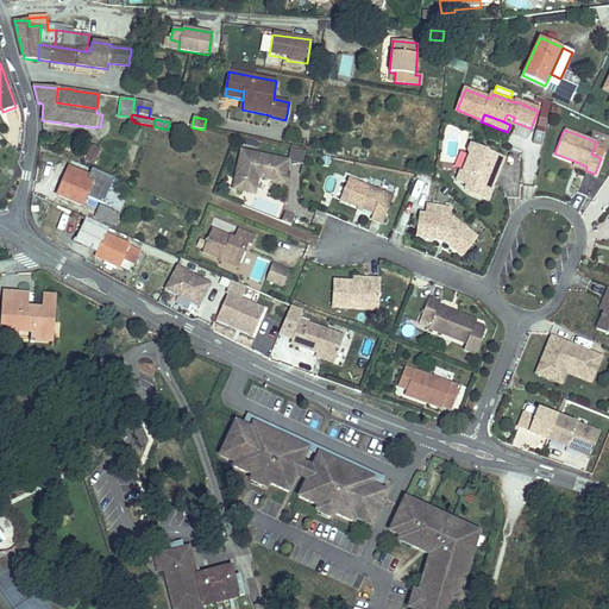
[(471,195),(488,202),(496,181),(494,180),(496,174),(500,175),(507,158),(472,143),(468,151),(471,157),(464,171),(460,170),(456,181),(466,184),(464,189),(468,193),(471,195)]
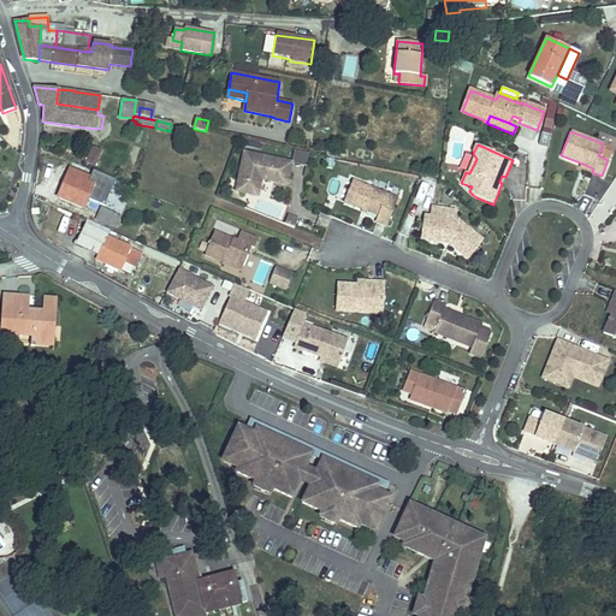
[(88,148),(82,160),(95,166),(100,155),(88,148)]
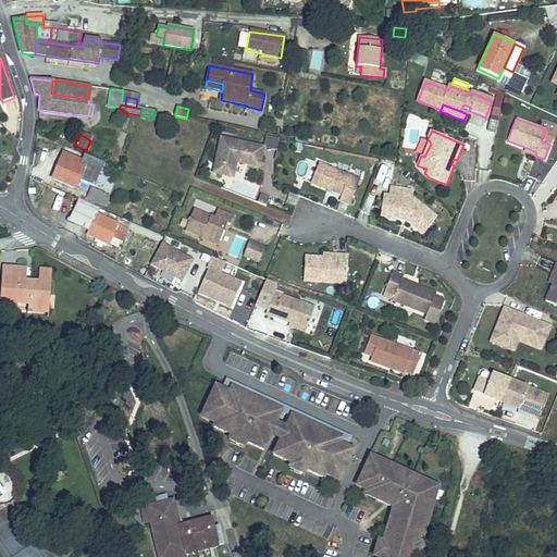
[(238,160),(243,161),(242,164),(261,169),(265,148),(265,146),(264,146),(220,136),(212,174),(234,178),(237,163),(238,160)]
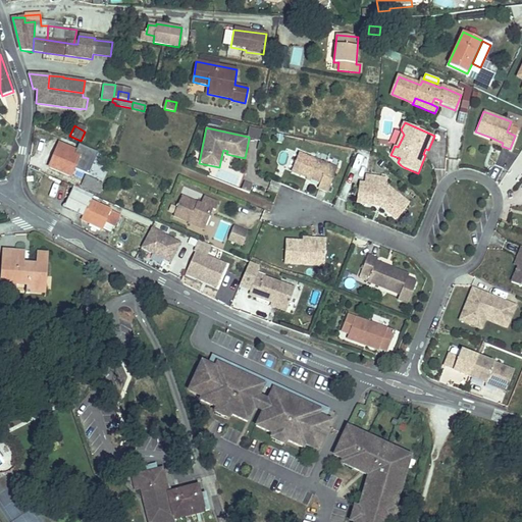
[(393,128),(392,141),(398,142),(400,129),(393,128)]
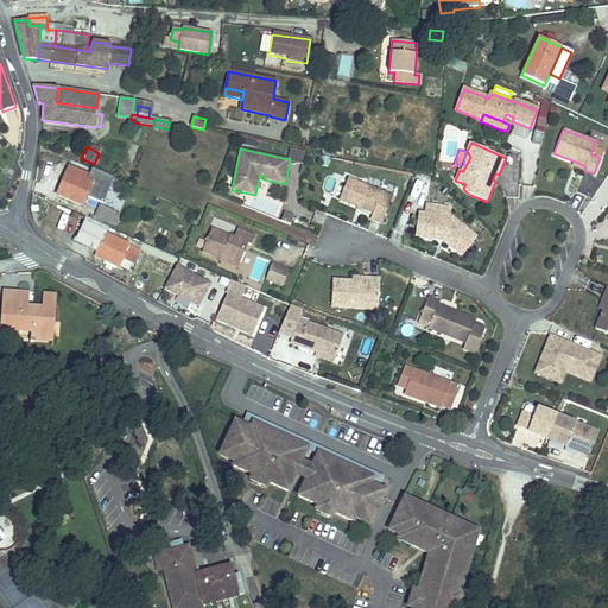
[(68,172),(58,195),(83,204),(93,195),(93,183),(80,177),(81,172),(69,168),(68,172)]
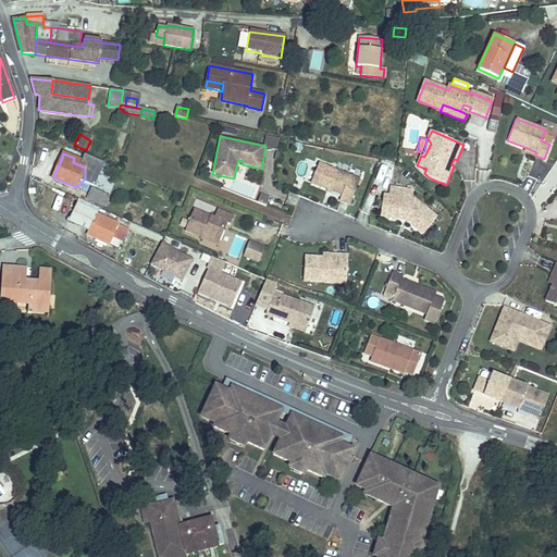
[(102,163),(85,156),(82,163),(89,168),(85,178),(95,183),(102,163)]
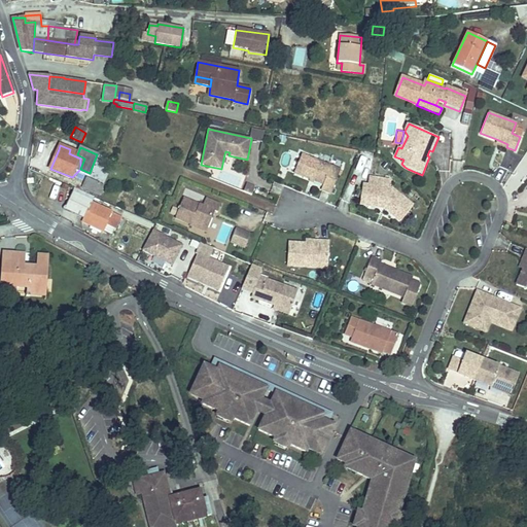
[(55,148),(47,167),(50,169),(59,149),(55,148)]
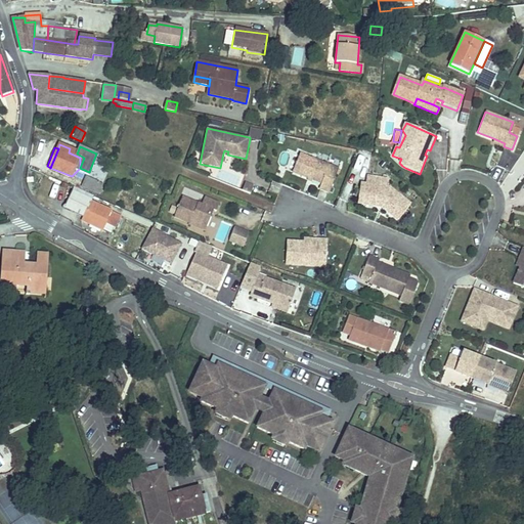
[(69,153),(80,158),(81,153),(77,154),(70,148),(69,153)]
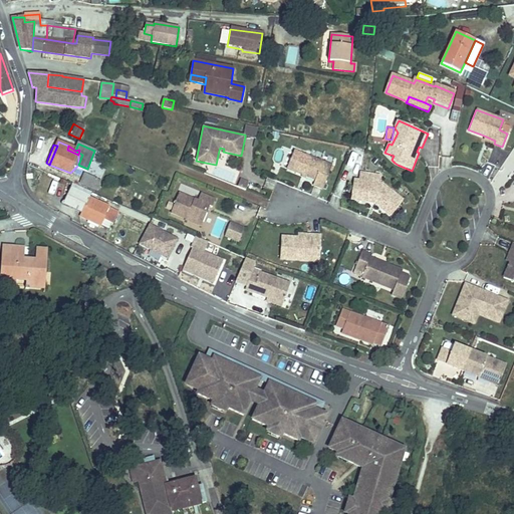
[(489,162),(503,167),(508,154),(493,149),(489,162)]
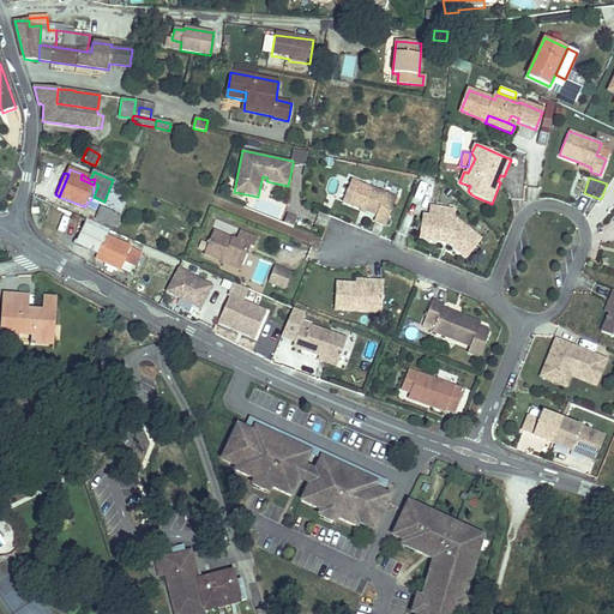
[(385,227),(397,197),(351,180),(343,203),(361,210),(360,212),(365,214),(365,211),(377,216),(374,223),(385,227)]
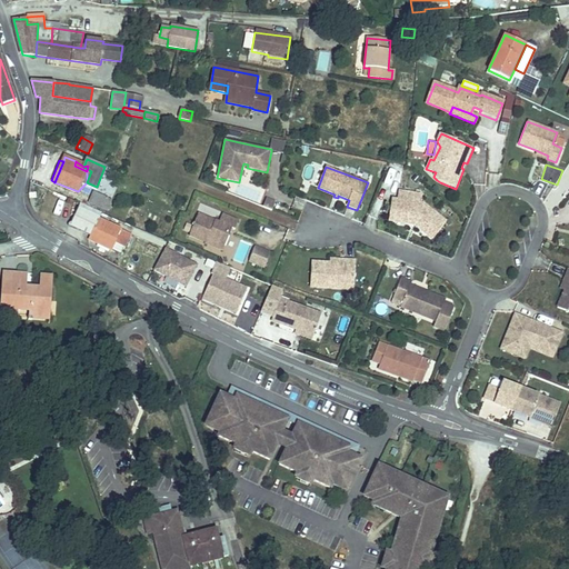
[(420,196),(398,190),(396,201),(400,201),(397,220),(406,222),(406,221),(418,225),(417,228),(433,239),(446,221),(423,206),(419,205),(420,196)]
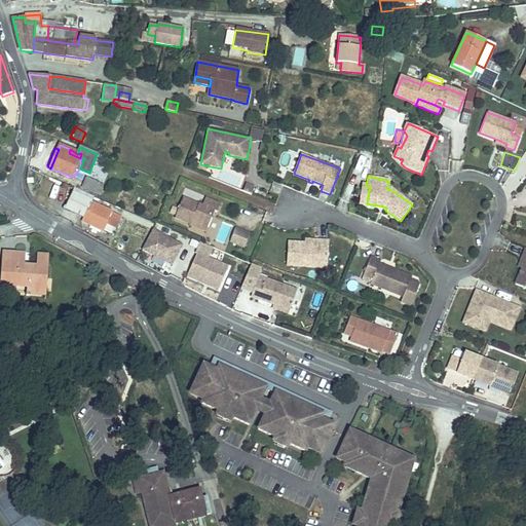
[(100,183),(86,177),(82,187),(99,194),(101,190),(97,188),(100,183)]
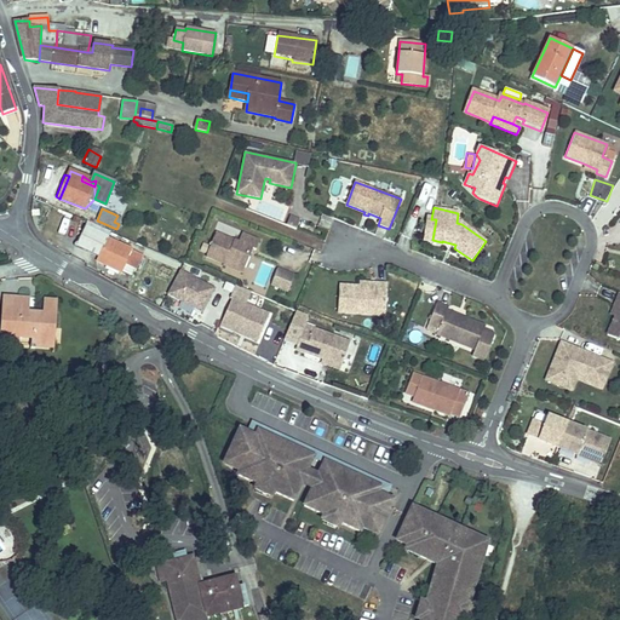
[(426,218),(423,241),(454,248),(455,245),(442,241),(442,242),(432,240),(436,219),(431,219),(426,218)]
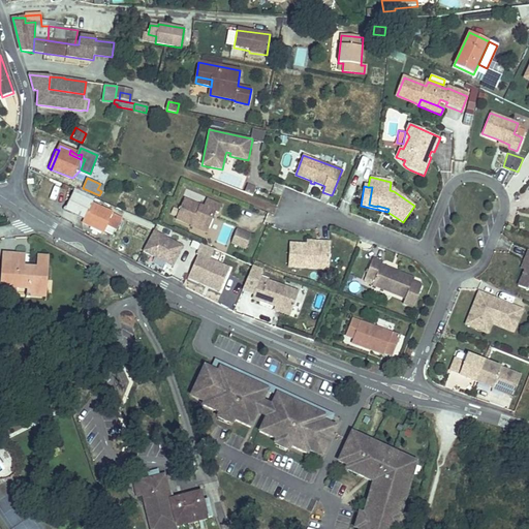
[(104,232),(107,226),(115,229),(120,217),(92,204),(94,197),(74,189),(72,194),(66,208),(76,212),(78,216),(85,219),(91,221),(89,225),(104,232)]
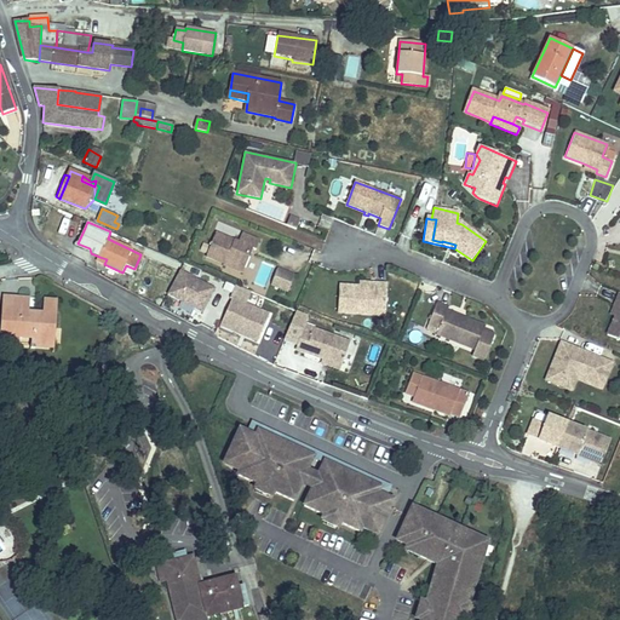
[(206,258),(224,265),(225,263),(245,270),(253,250),(256,251),(260,240),(242,233),(240,241),(217,233),(211,246),(208,254),(206,258)]
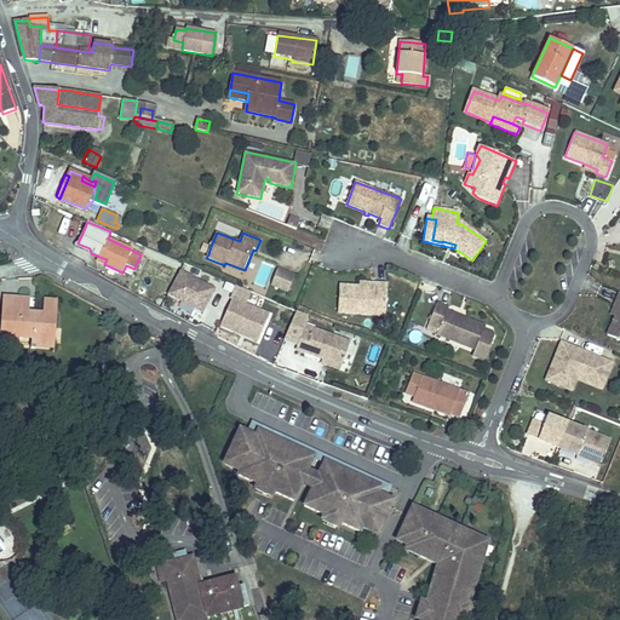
[(224,267),(242,274),(245,270),(225,263),(224,265),(224,267)]
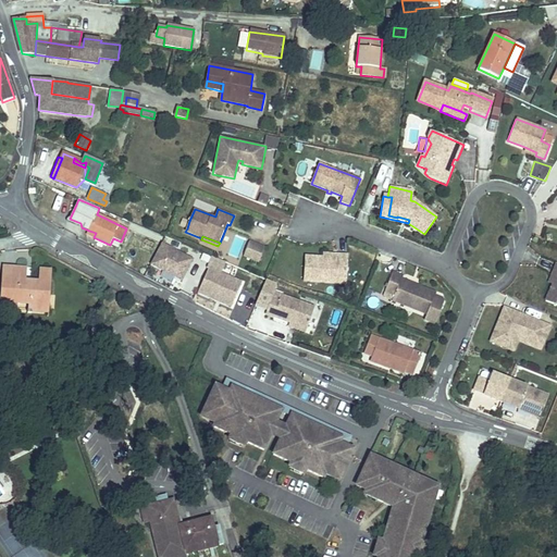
[(259,263),(265,247),(250,242),(244,257),(259,263)]
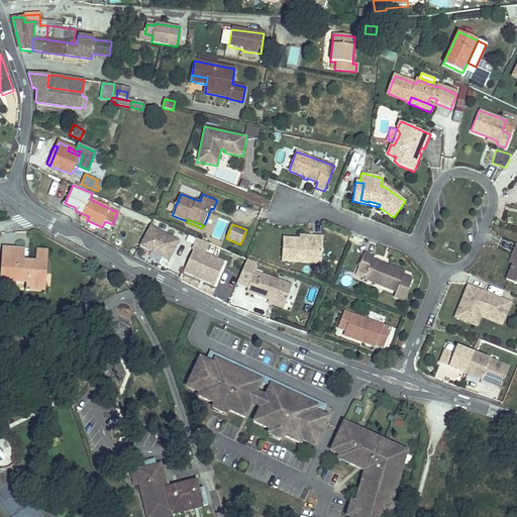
[(170,262),(180,241),(150,225),(139,246),(170,262)]
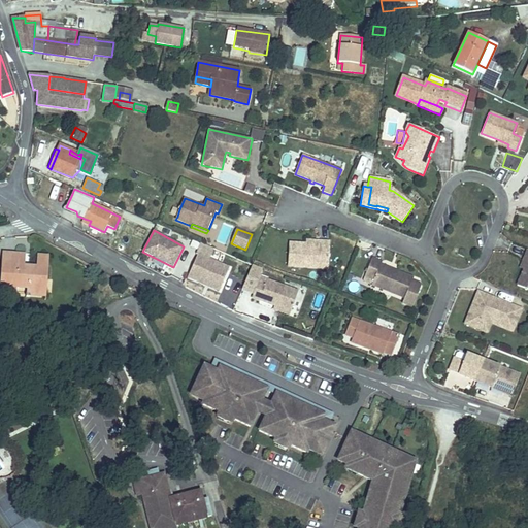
[(319,244),(306,243),(306,242),(289,242),(288,267),(319,268),(320,259),(328,260),(329,241),(319,240),(319,244)]
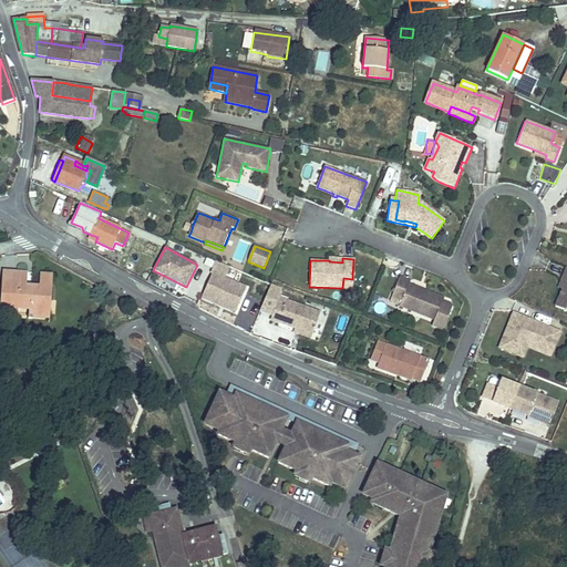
[(237,310),(247,287),(226,278),(230,267),(216,261),(210,272),(213,274),(202,299),(212,303),(213,300),(237,310)]
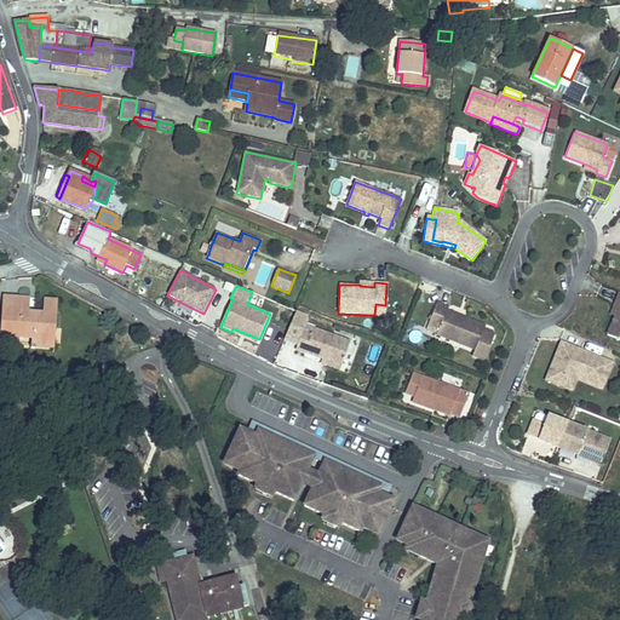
[(619,339),(619,293),(614,303),(619,305),(614,316),(607,334),(619,339)]
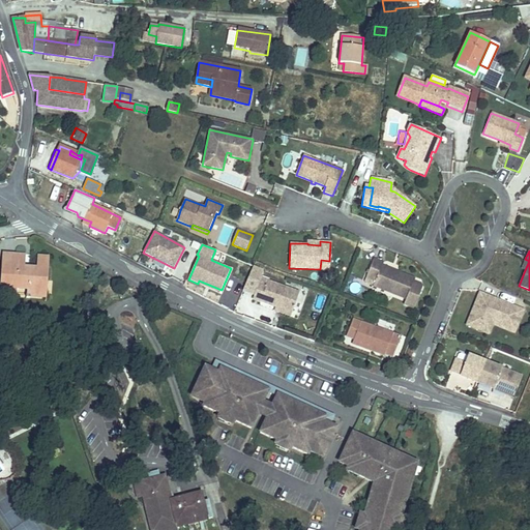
[(42,278),(49,280),(49,268),(38,267),(26,266),(27,256),(3,254),(1,283),(6,283),(5,291),(17,292),(18,288),(42,290),(42,278)]
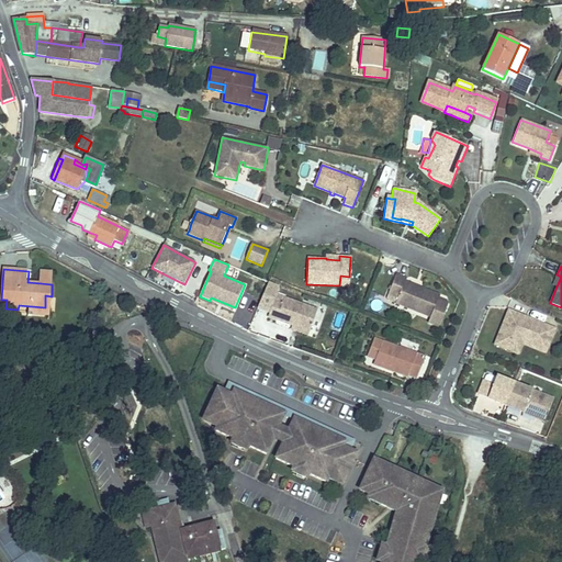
[(41,283),(52,284),(53,272),(41,271),(41,283)]
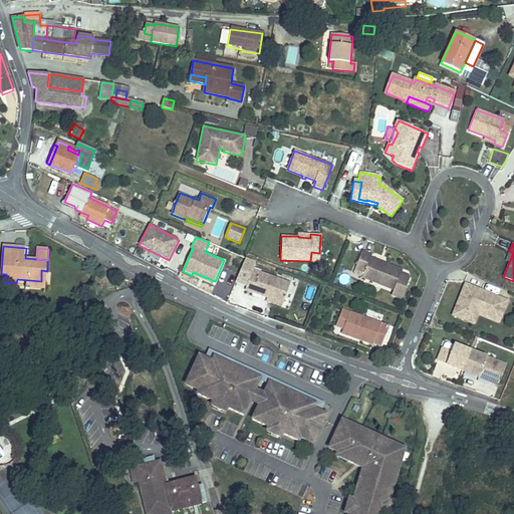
[(370,257),(372,254),(362,250),(353,274),(362,277),(361,278),(394,291),(392,296),(401,300),(411,276),(402,273),(403,270),(370,257)]
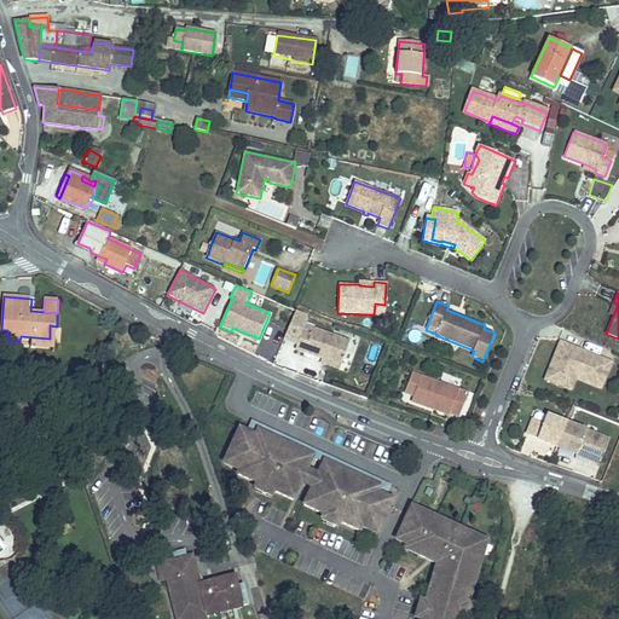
[(374,314),(385,316),(385,305),(375,304),(374,314)]
